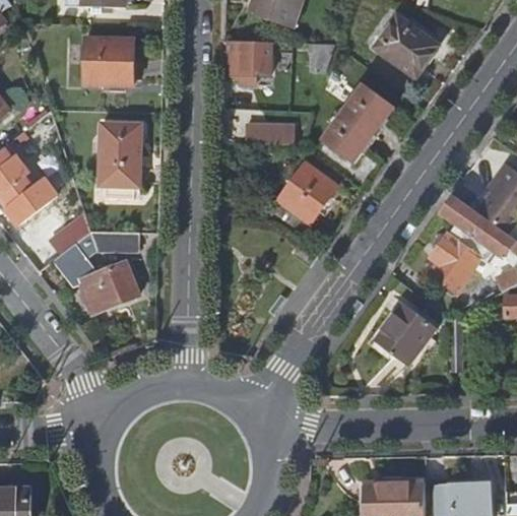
[(0,26),(6,21),(0,12),(11,3),(8,0),(0,0),(0,26)]
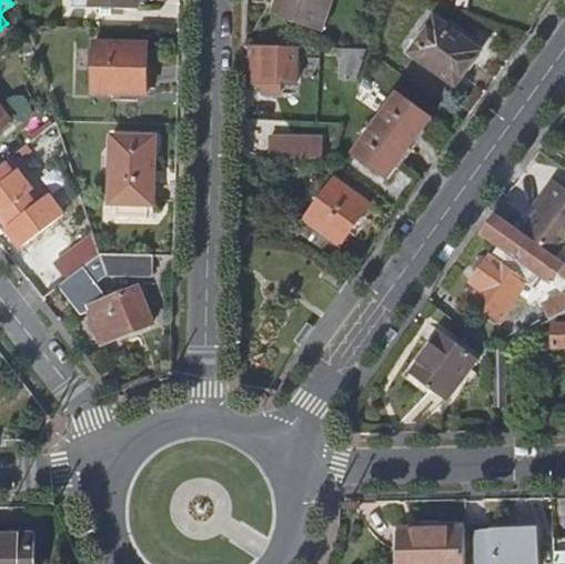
[(270,0),(265,16),(318,33),(330,0),(270,0)]
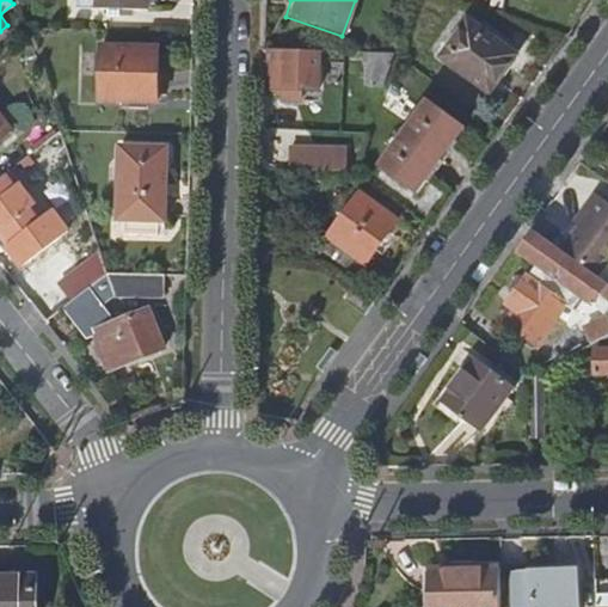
[(507,63),(458,26),(431,62),(480,99),(507,63)]
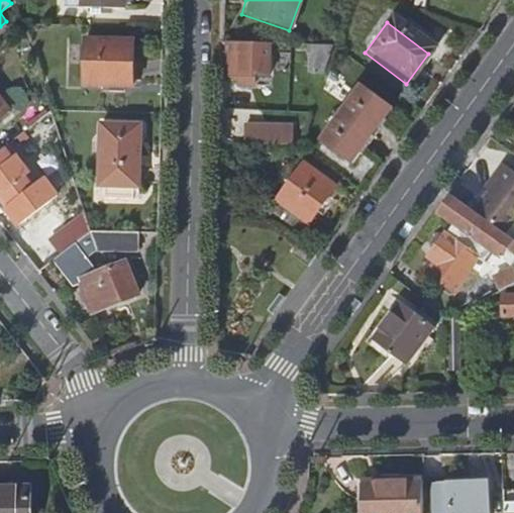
[(134,38),(86,37),(85,83),(133,84),(134,38)]
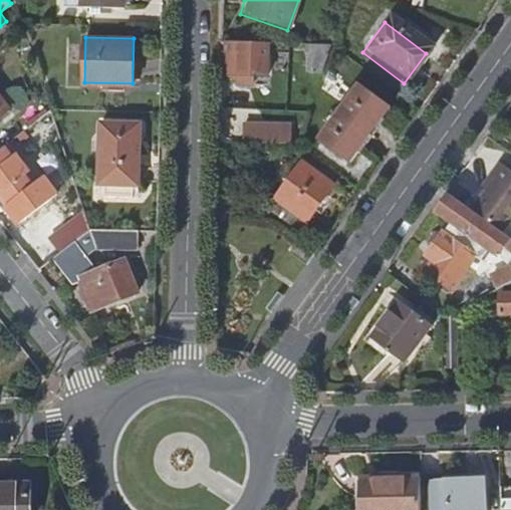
[(237,44),(225,43),(225,79),(237,79),(237,86),(251,86),(251,79),(266,79),(266,44),(237,44)]
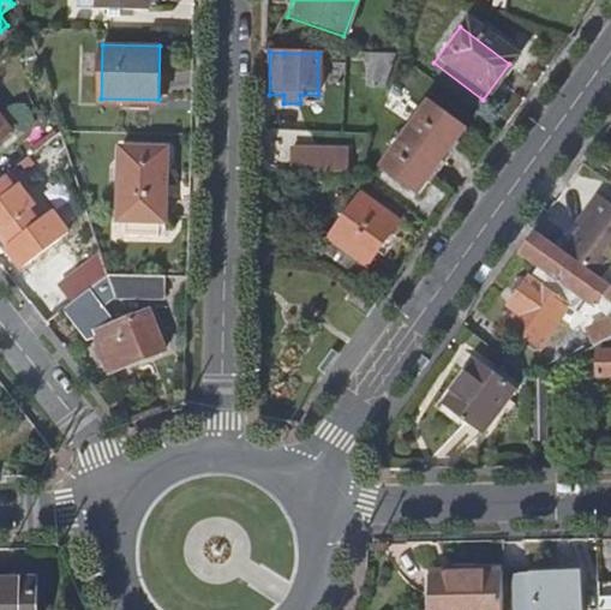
[(423,101),(402,129),(400,131),(439,160),(461,130),(423,101)]
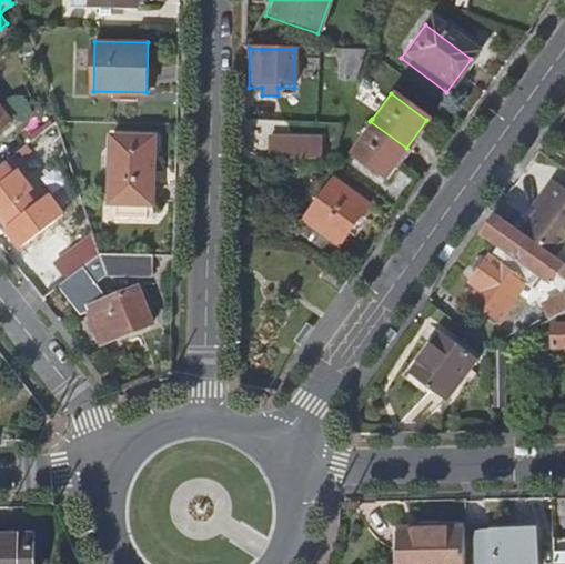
[(0,128),(11,119),(0,104),(0,128)]
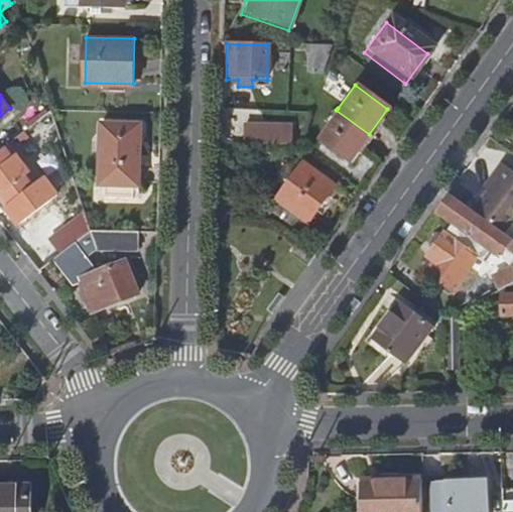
[(369,134),(336,110),(314,139),(348,162),(369,134)]
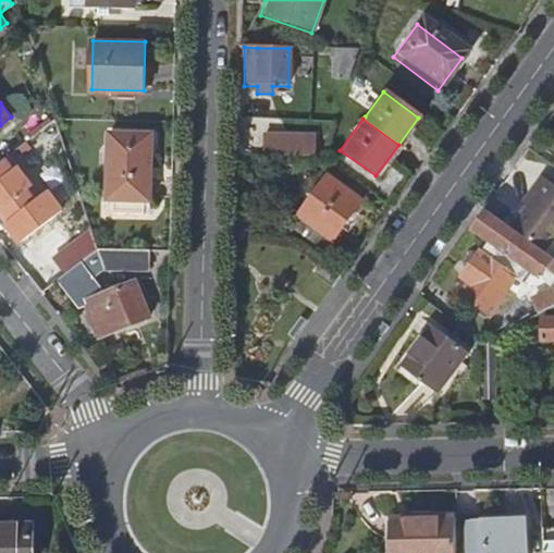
[(152,133),(111,132),(109,211),(150,211),(152,133)]
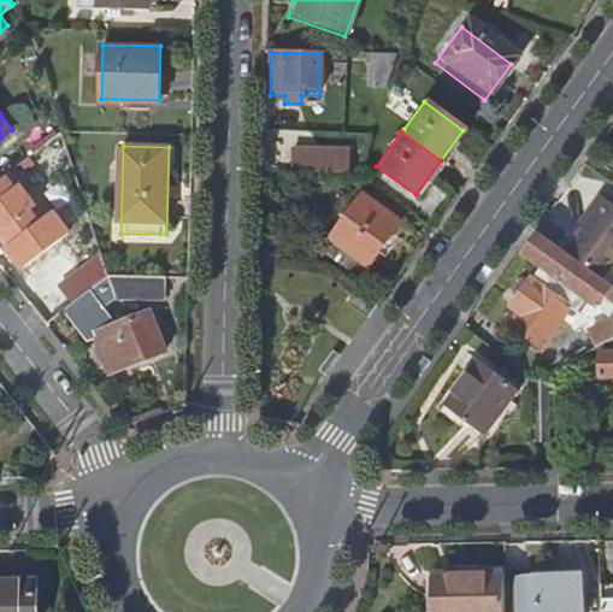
[(293,148),(292,174),(335,174),(335,149),(293,148)]
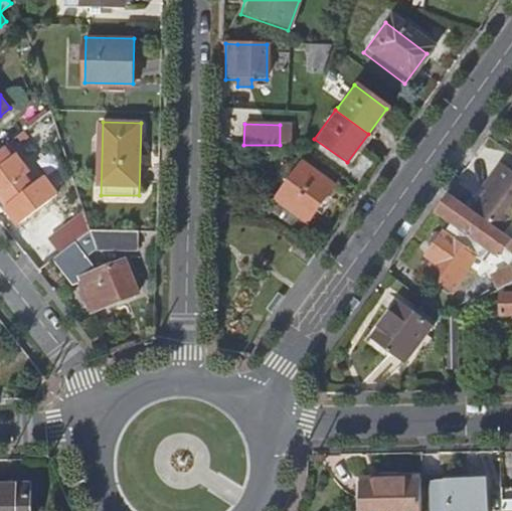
[(7,143),(0,148),(0,192),(9,205),(38,182),(7,143)]
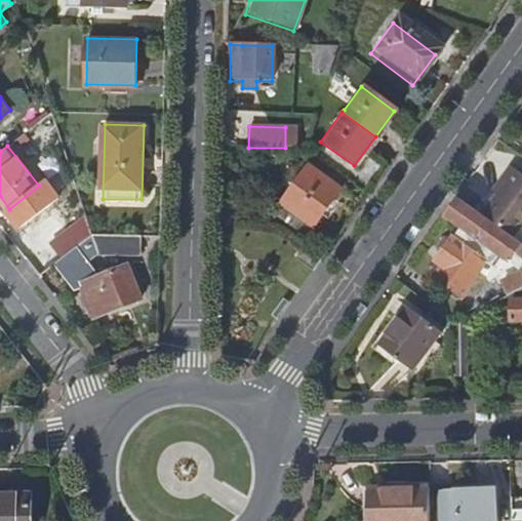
[(480,212),(511,235),(521,219),(521,172),(510,163),(499,176),(505,181),(480,212)]
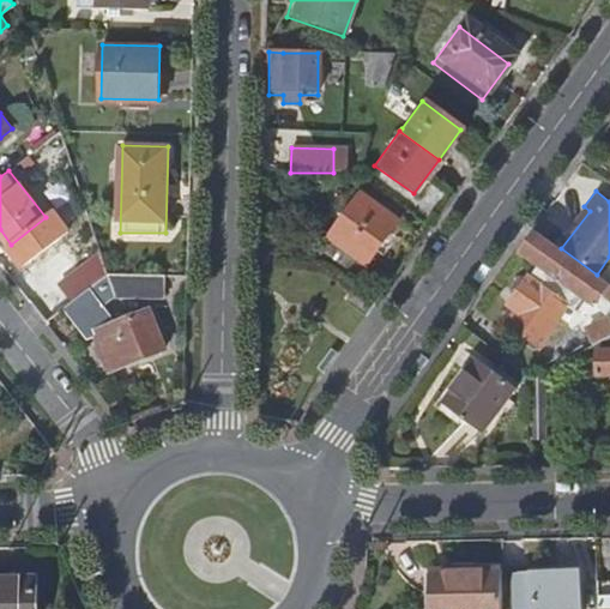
[(397,219),(358,193),(327,234),(328,235),(320,247),(354,272),(363,259),(366,261),(397,219)]
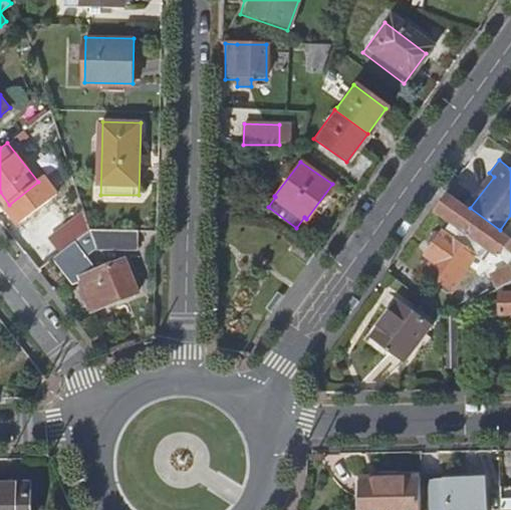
[(470,208),(448,191),(434,208),(449,220),(485,247),(494,254),(501,245),(510,252),(510,251),(510,239),(500,230),(470,208)]
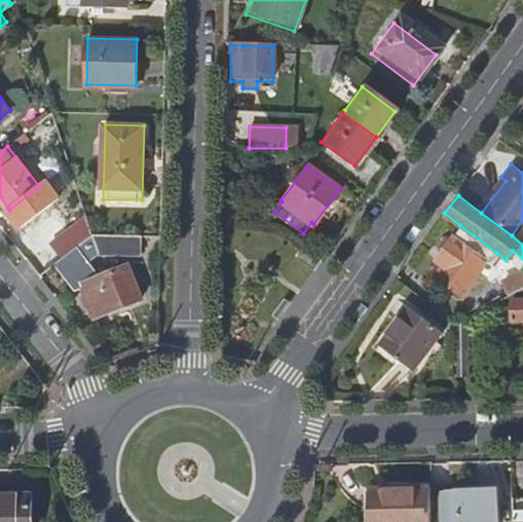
[(28,260),(39,274),(55,261),(94,231),(87,214),(28,260)]
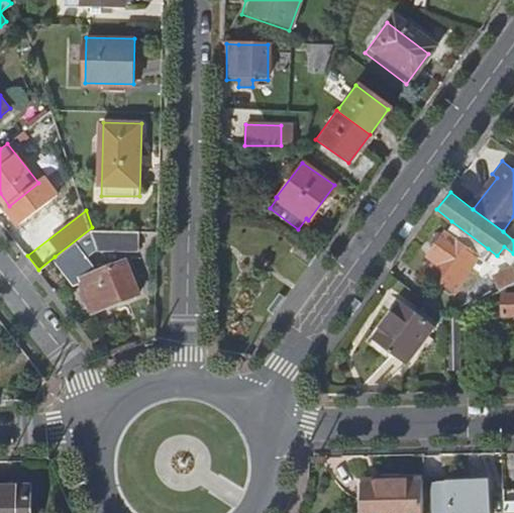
[(451,221),(449,223),(441,233),(439,231),(435,231),(428,240),(431,245),(425,252),(432,259),(424,269),(449,288),(475,255),(479,260),(488,248),(451,221)]
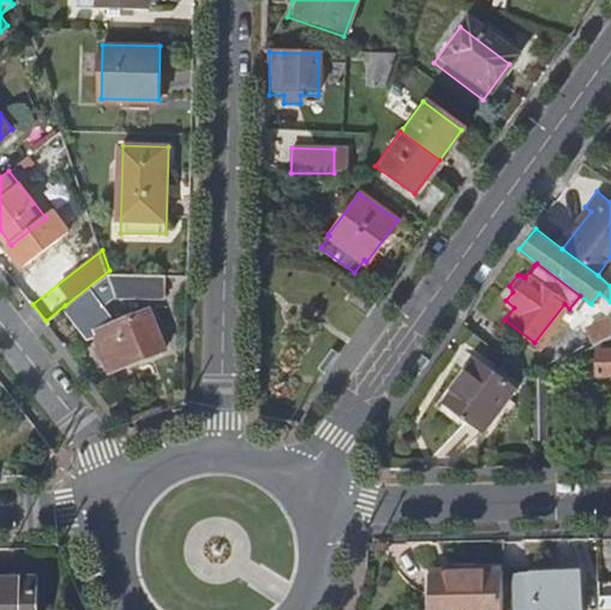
[(109,270),(65,305),(89,335),(99,332),(112,371),(166,353),(151,312),(117,324),(113,315),(103,301),(114,292),(163,294),(165,273),(109,270)]
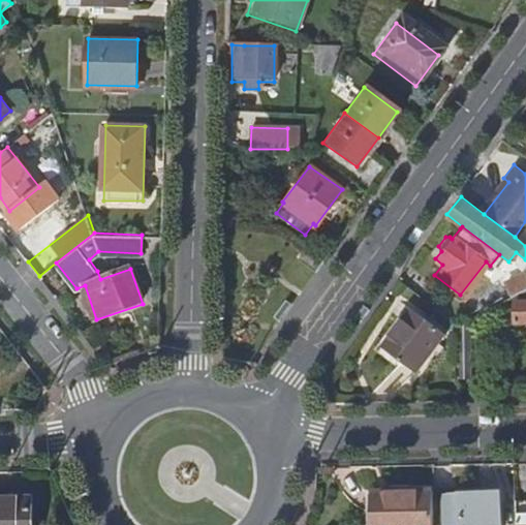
[(524,285),(516,274),(498,282),(506,295),(524,285)]
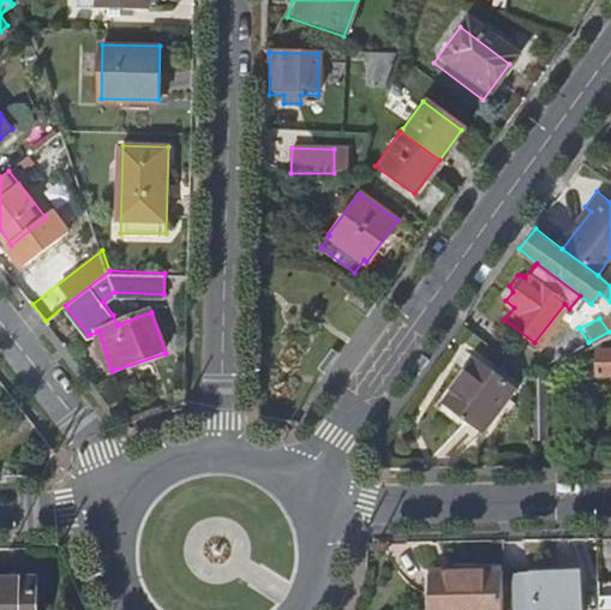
[(610,347),(587,348),(588,372),(610,372),(610,347)]
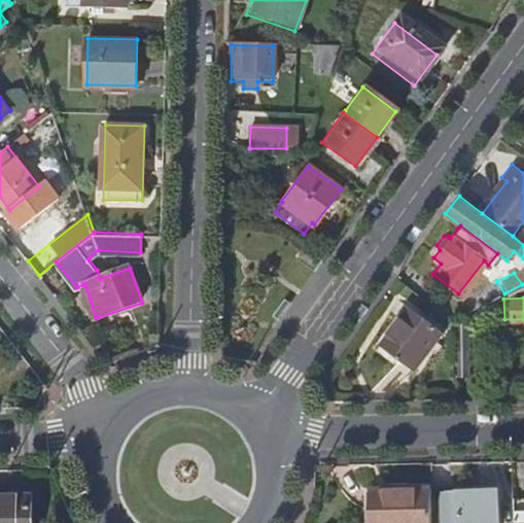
[(432,338),(398,312),(370,351),(404,376),(432,338)]
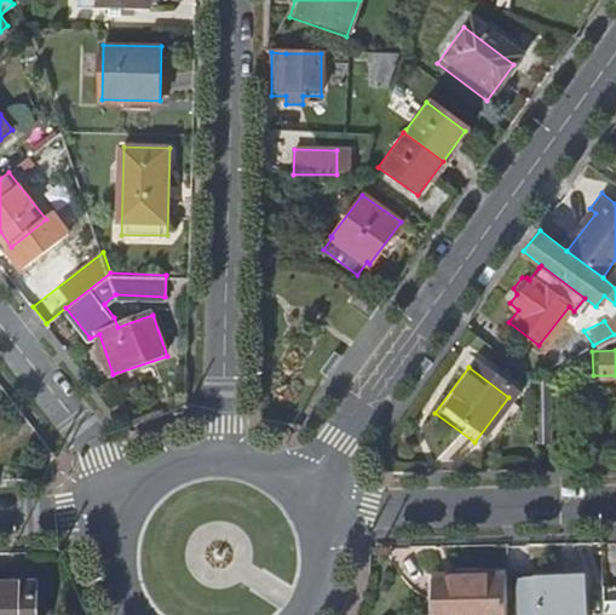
[(542,372),(527,380),(527,440),(541,440),(542,372)]
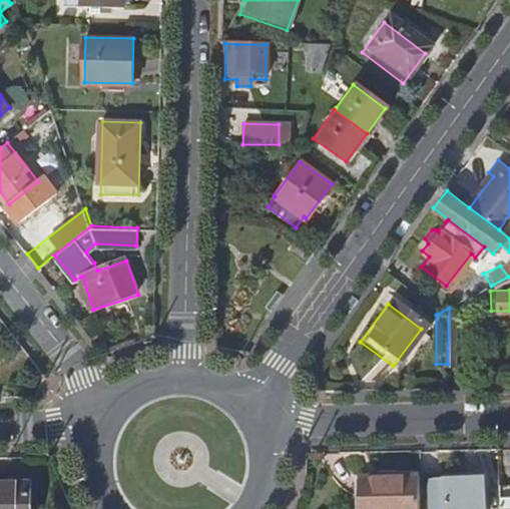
[(352,508),(360,508),(360,474),(352,474),(352,508)]
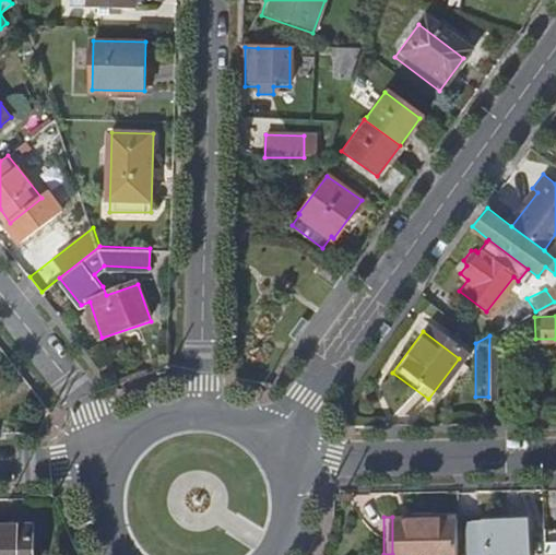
[(456,554),(456,517),(392,517),(392,554),(456,554)]
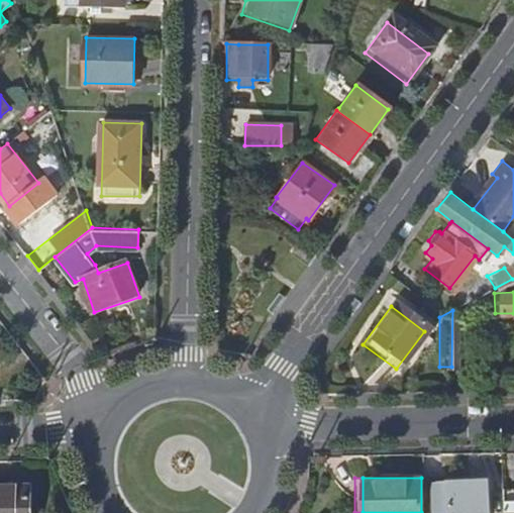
[(484,512),(484,479),(446,480),(433,480),(430,481),(429,487),(430,510),(429,512),(484,512)]
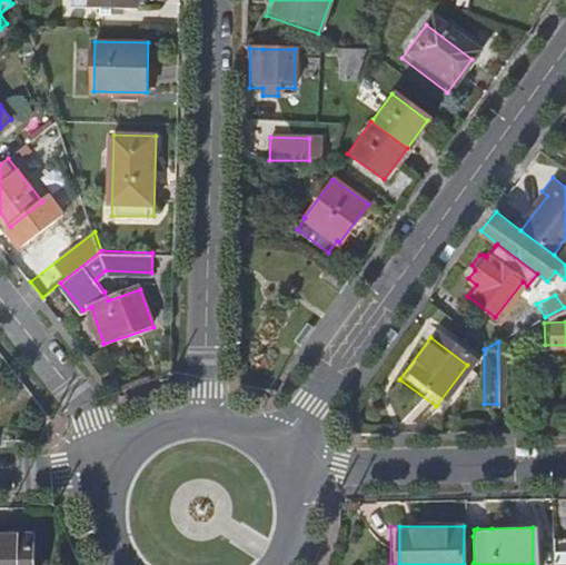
[(0,564),(31,564),(31,529),(0,529),(0,564)]
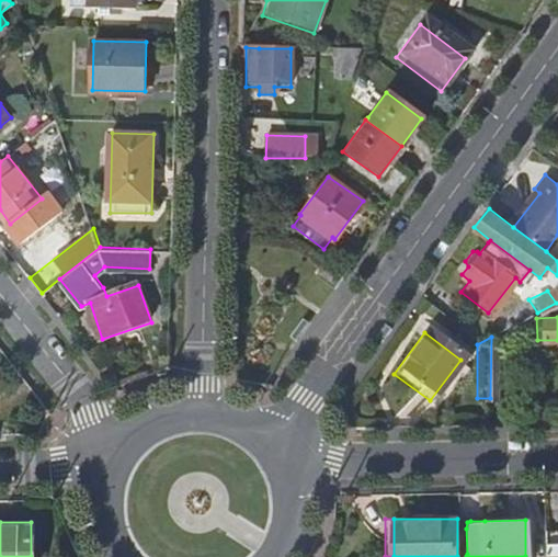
[(557,556),(557,545),(542,545),(542,556),(557,556)]
